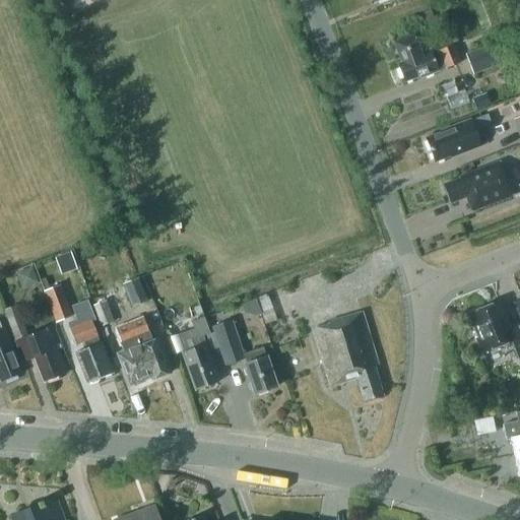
[(395,43),(402,62),(397,64),(403,81),(423,74),(424,76),(438,71),(445,69),(444,68),(458,63),(452,46),(438,51),(440,55),(433,58),(430,51),(421,54),(414,35),(395,43)]
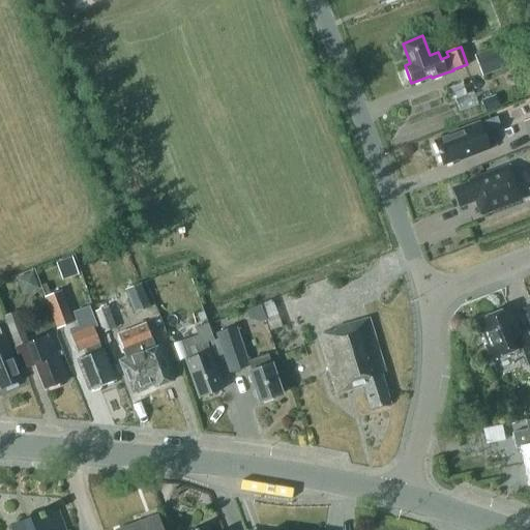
[(517,63),(508,42),(475,56),(483,77),(517,63)]
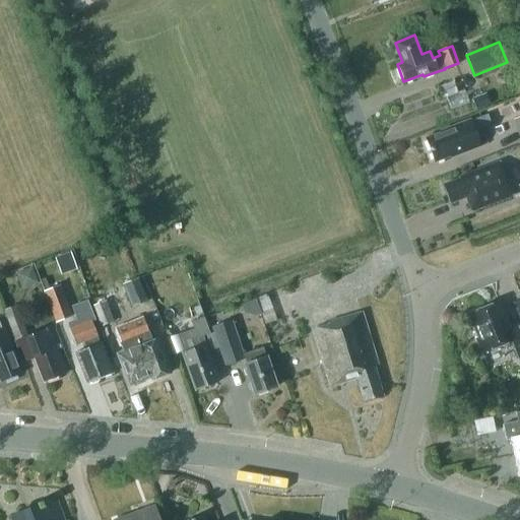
[(452,82),(436,88),(440,100),(457,93),(452,82)]
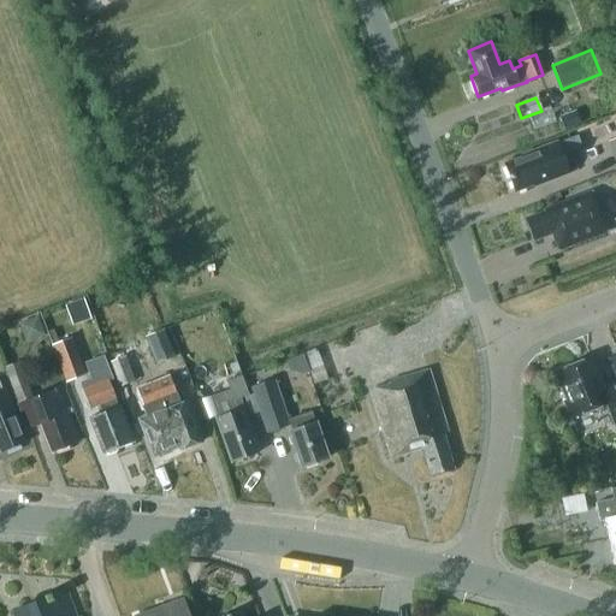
[(504,164),(514,191),(533,184),(533,187),(568,173),(561,155),(581,148),(576,136),(556,143),(556,142),(521,155),(522,157),(504,164)]
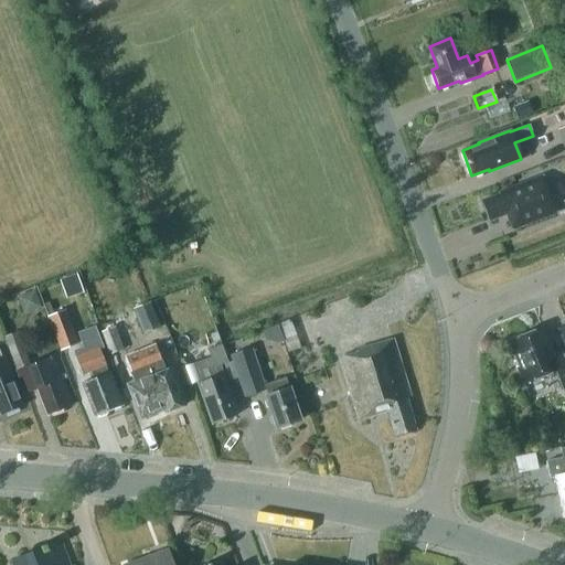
[(555,213),(556,213),(543,176),(541,177),(541,178),(500,193),(499,192),(498,193),(498,195),(481,202),(489,221),(505,214),(511,230),(513,230),(513,228),(555,212),(555,213)]
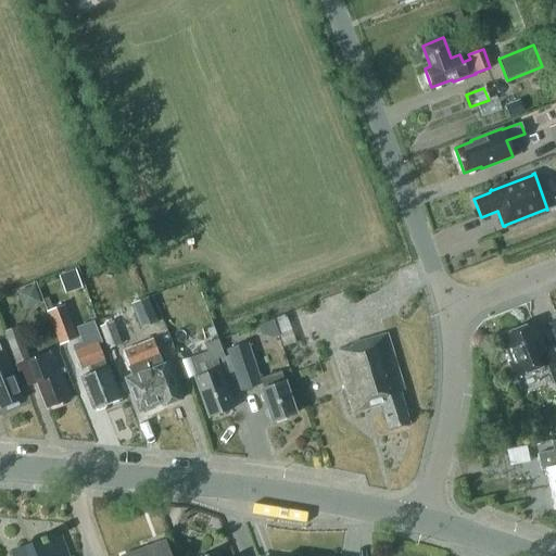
[(134,307),(142,327),(155,321),(148,302),(134,307)]
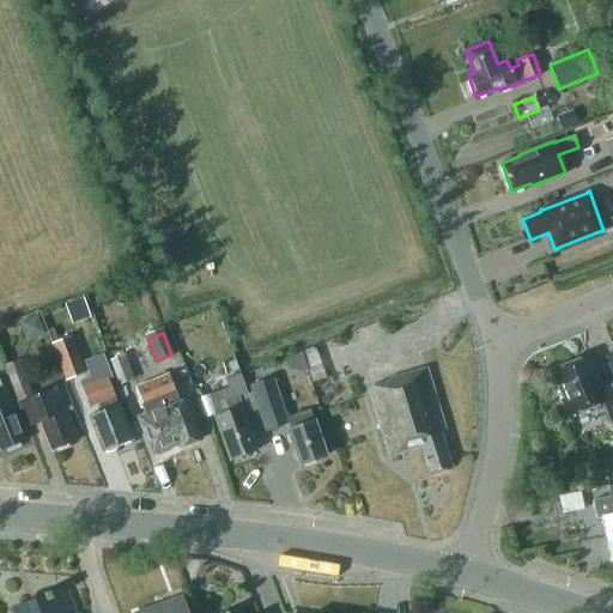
[(84,374),(71,337),(52,344),(65,381),(84,374)]
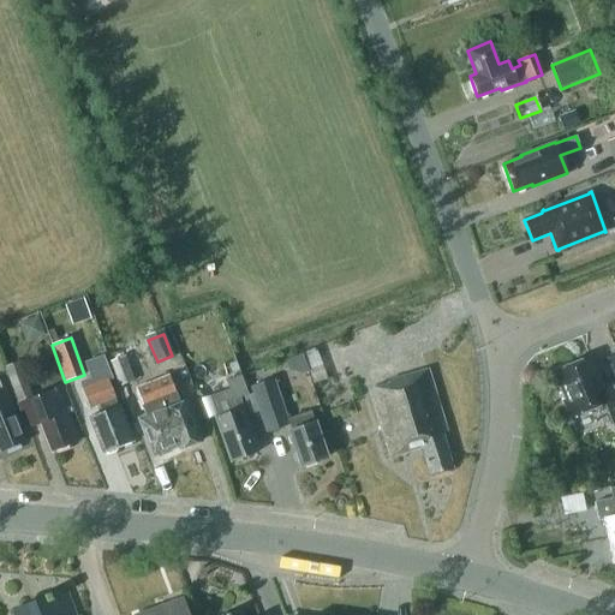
[(90,377),(82,381),(84,388),(82,388),(89,407),(97,404),(101,412),(89,417),(103,453),(108,451),(108,452),(114,451),(113,448),(131,441),(108,378),(111,377),(102,356),(84,362),(90,377)]
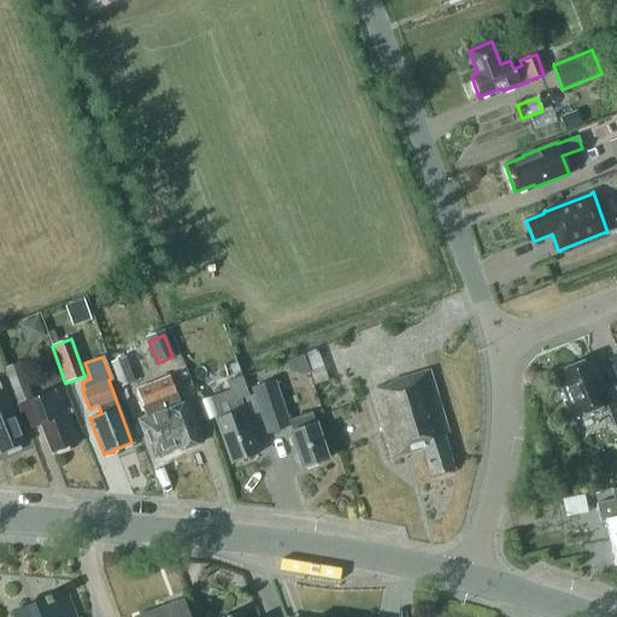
[(591,357),(554,371),(565,400),(563,401),(570,417),(606,403),(615,427),(616,424),(616,383),(604,388),(591,357)]
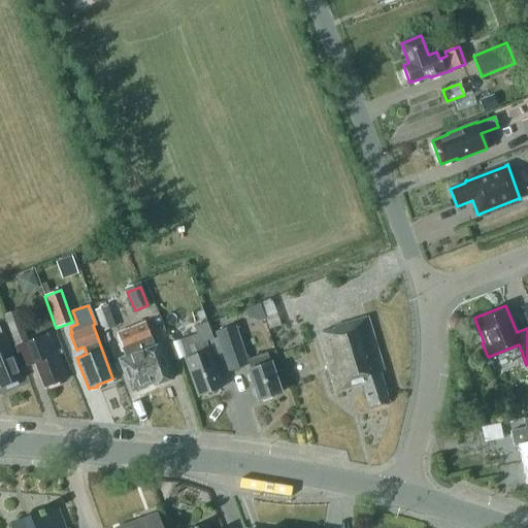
[(113,325),(106,306),(94,311),(102,330),(113,325)]
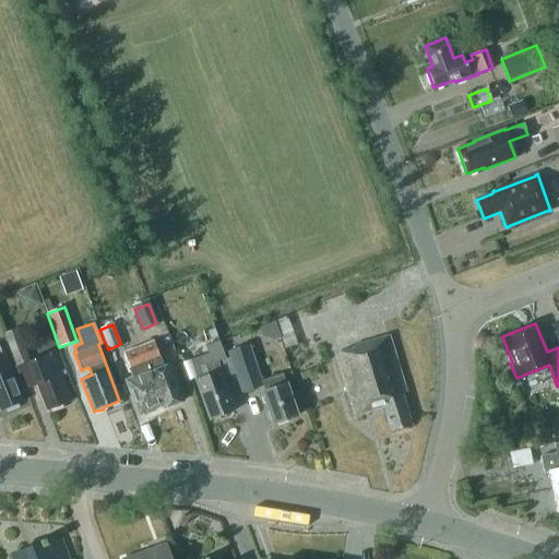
[(289,325),(277,330),(284,349),(297,345),(289,325)]
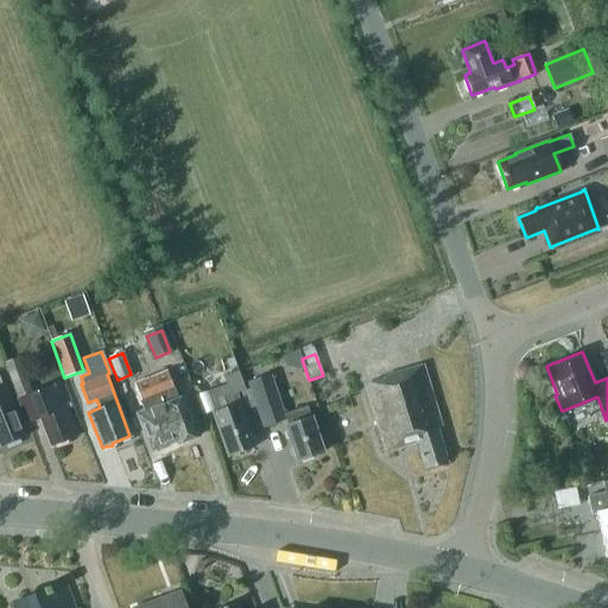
[(32,391),(19,358),(5,362),(17,397),(32,391)]
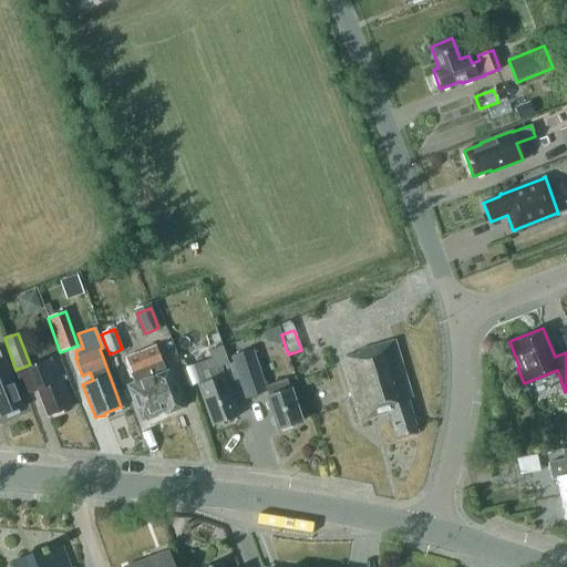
[(388,413),(395,439),(416,433),(406,401),(411,400),(393,341),(357,353),(357,356),(340,360),(359,422),(388,413)]
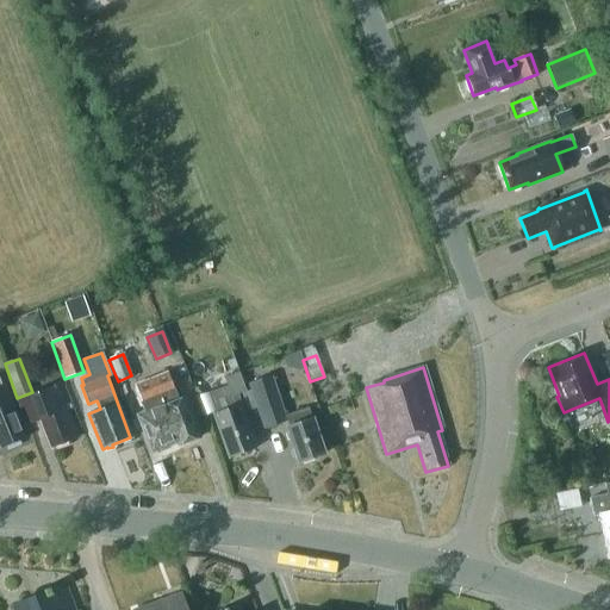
[(167,372),(151,379),(175,442),(178,441),(179,443),(198,436),(184,398),(178,400),(167,372)]
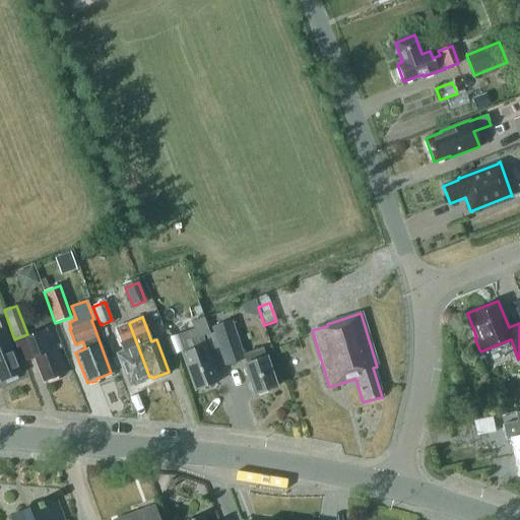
[(182,352),(195,388),(216,381),(204,344),(200,346),(198,338),(209,334),(204,319),(191,323),(193,328),(178,334),(185,351),(182,352)]
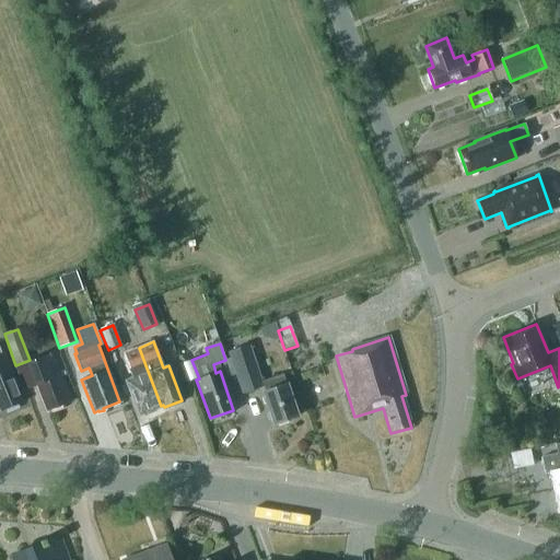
[(284,374),(264,381),(263,381),(249,345),(229,352),(243,393),(264,386),(266,392),(264,392),(275,423),(279,422),(280,426),(289,422),(288,419),(298,416),(284,374)]
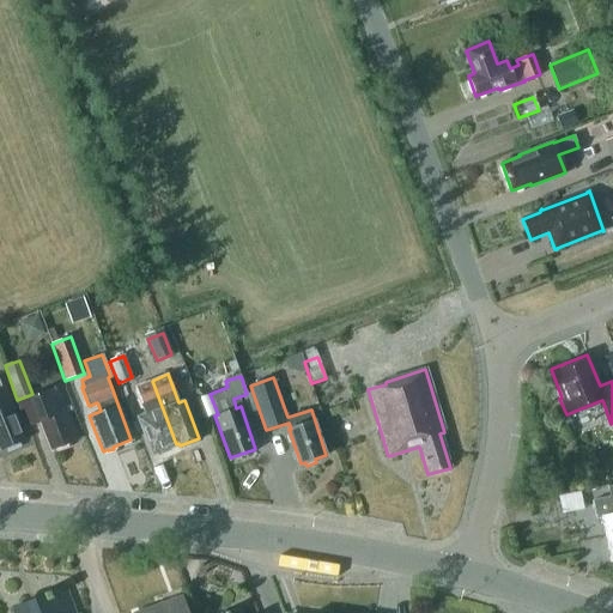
[(176,444),(152,381),(135,387),(143,405),(144,404),(147,414),(140,417),(153,453),(176,444)]
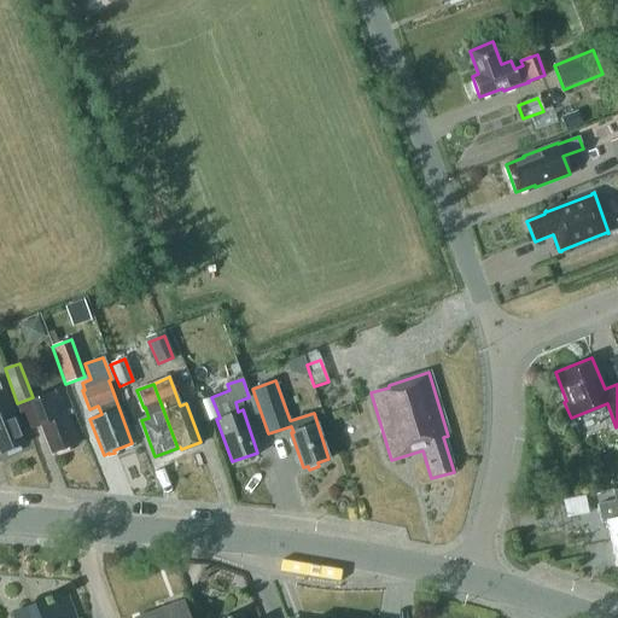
[(42,424),(53,452),(77,443),(57,390),(18,406),(27,430),(42,424)]
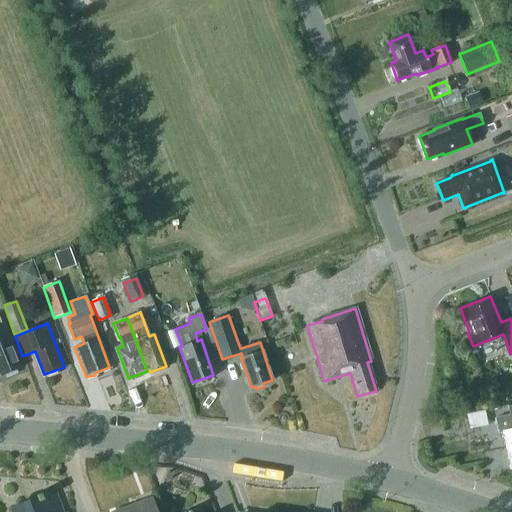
[(0,370),(2,376),(19,369),(13,354),(16,353),(11,340),(9,341),(3,326),(0,326),(0,370)]
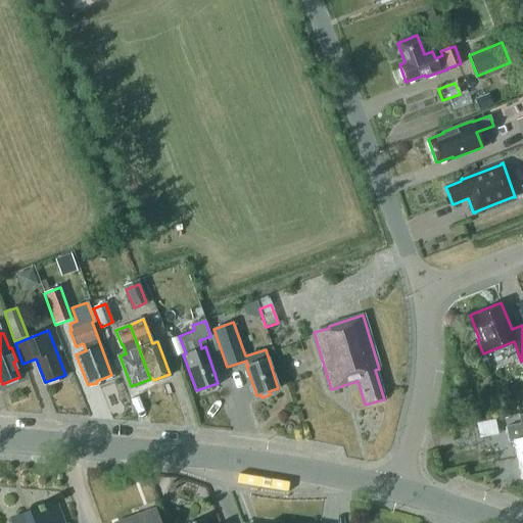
[(520,424),(517,425),(506,427),(509,443),(513,442),(520,480),(522,479),(522,415),(518,416),(520,424)]
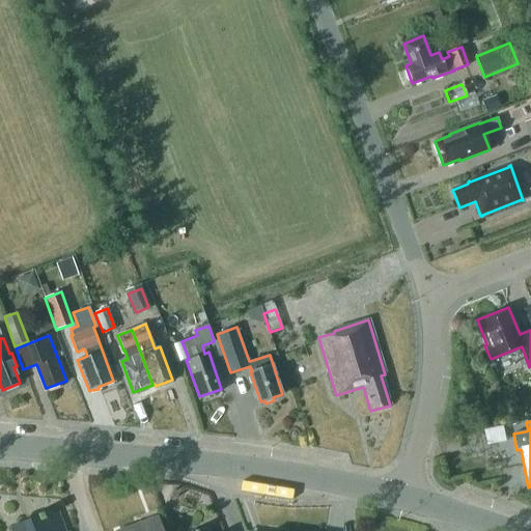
[(62,530),(56,512),(11,529),(11,530),(62,530)]
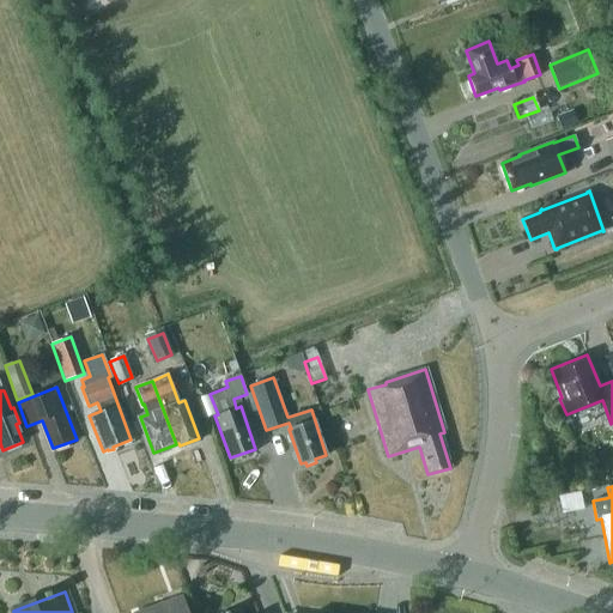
[(183,612),(178,598),(135,612),(183,612)]
